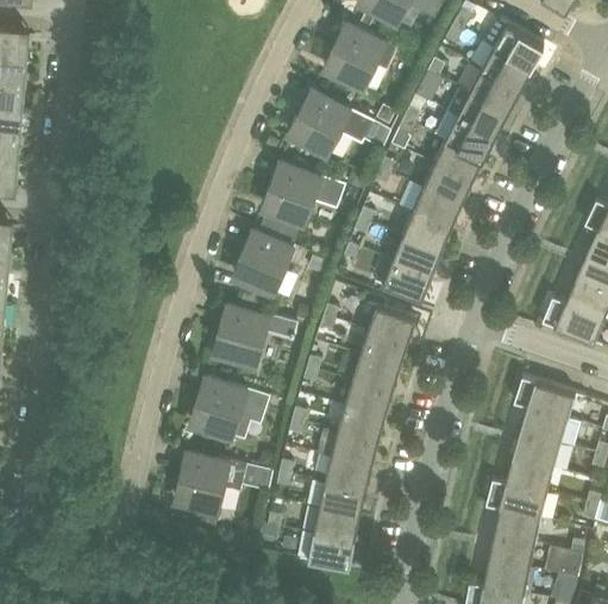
[(358,0),(397,21),(399,20),(407,4),(419,10),(434,18),(443,0),(358,0)]
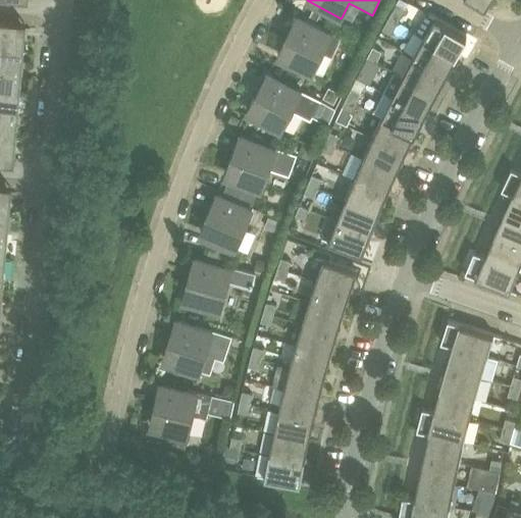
[(396,7),(388,20),(398,26),(405,12),(396,7)]
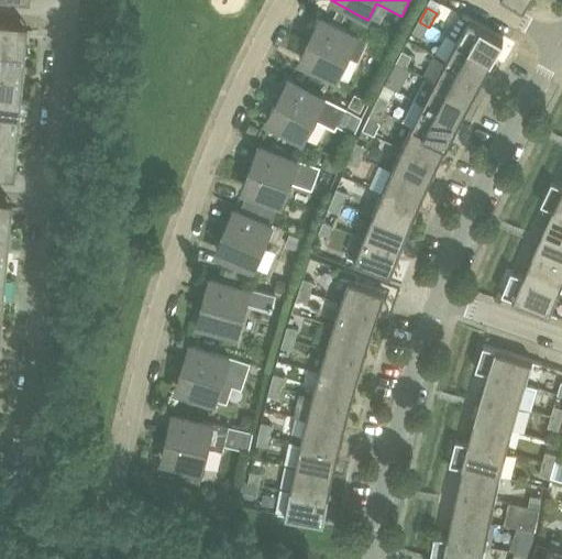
[(338,12),(332,24),(339,28),(345,15),(338,12)]
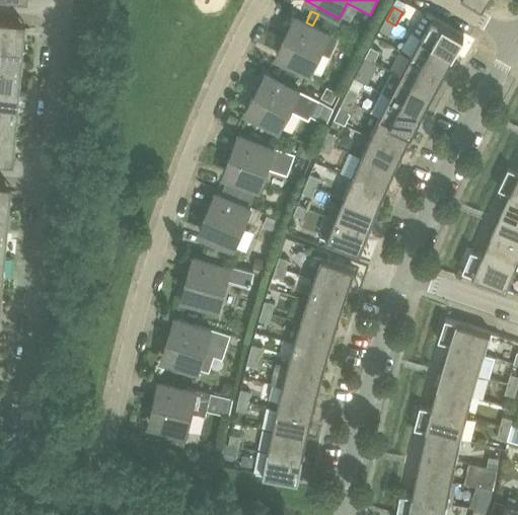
[(422,41),(451,57),(461,39),(462,39),(463,38),(426,16),(426,17),(433,21),(422,41)]
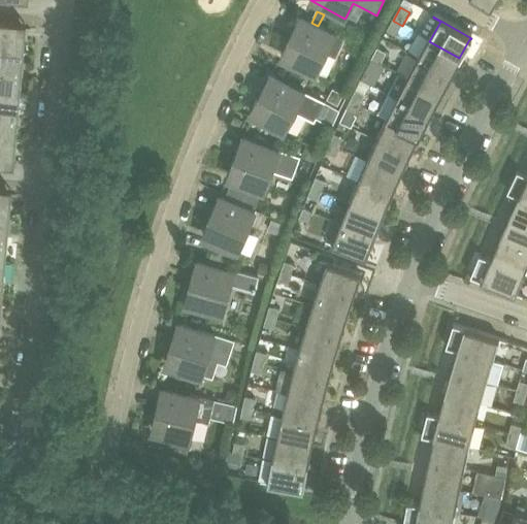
[(281,58),(316,74),(325,56),(335,61),(344,40),(334,35),(299,19),(281,58)]
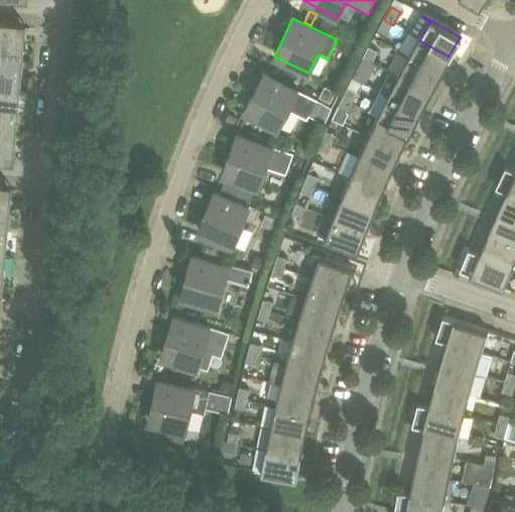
[(393,25),(384,20),(377,32),(386,37),(393,25)]
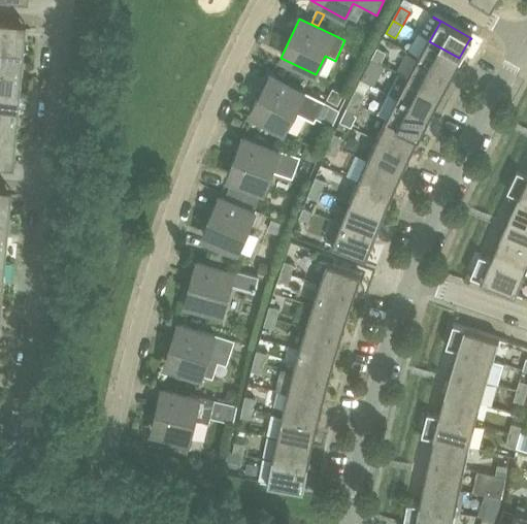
[(23,32),(5,30),(5,25),(0,24),(0,52),(21,55),(23,32)]
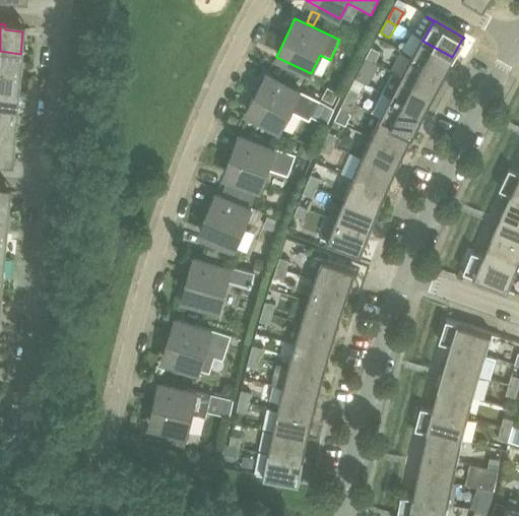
[(423,41),(411,60),(441,76),(452,57),(423,41)]
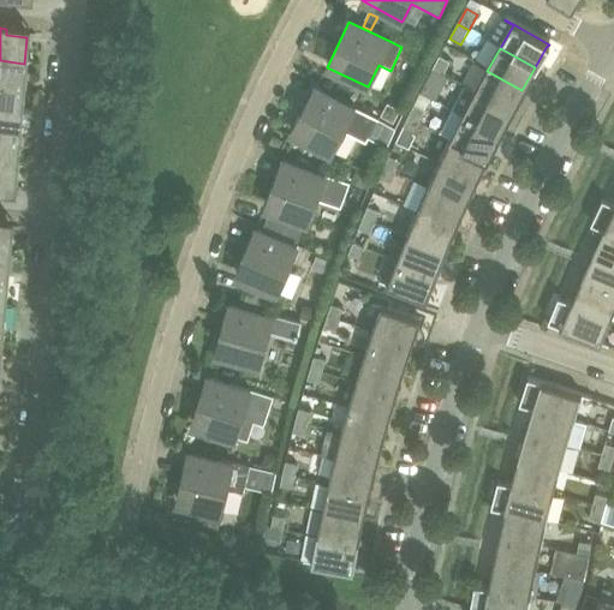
[(439,59),(431,72),(442,77),(449,65),(439,59)]
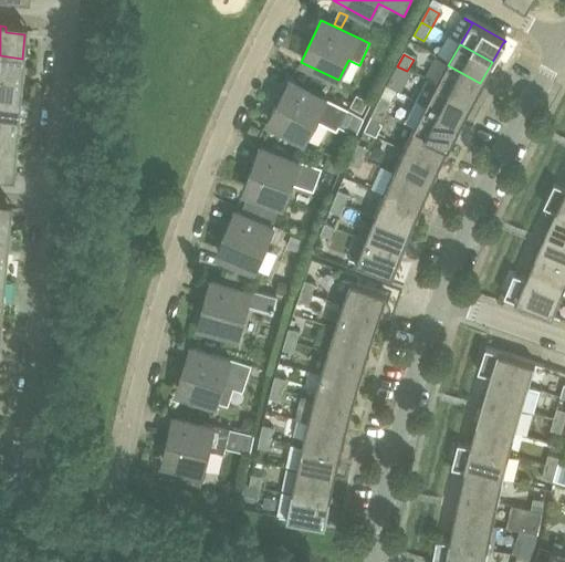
[(0,79),(20,82),(22,59),(0,55),(0,79)]
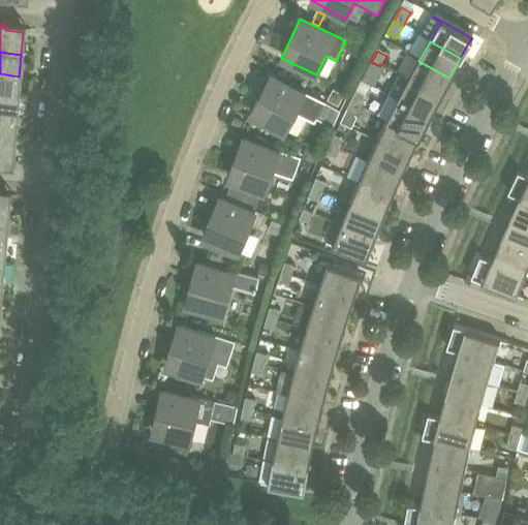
[(418,61),(408,82),(438,97),(448,78),(418,61)]
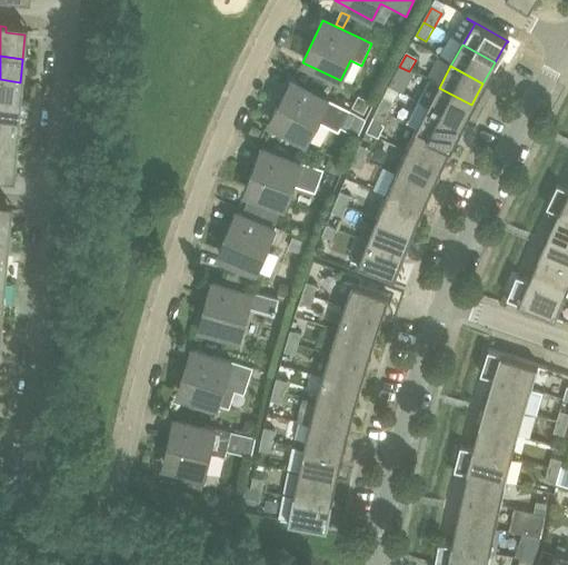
[(394,79),(388,89),(398,93),(401,96),(412,73),(409,71),(399,67),(394,79)]
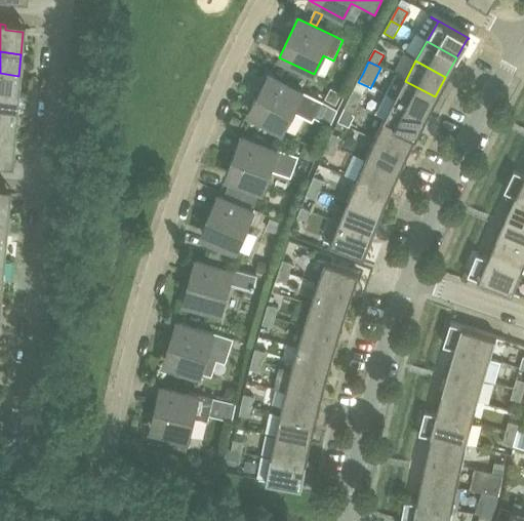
[(0,95),(16,97),(18,76),(0,73),(0,95)]
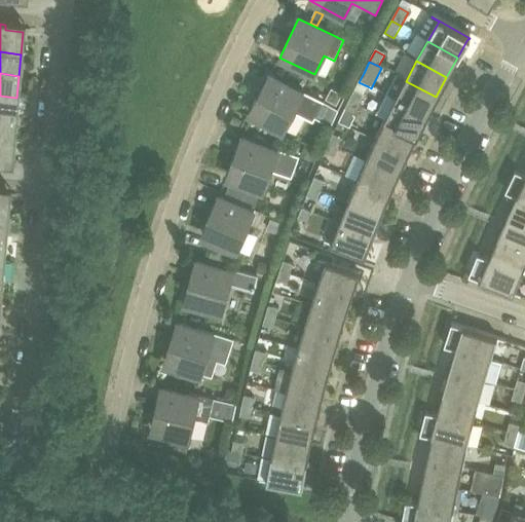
[(436,97),(406,81),(396,75),(385,96),(425,116),(436,97)]
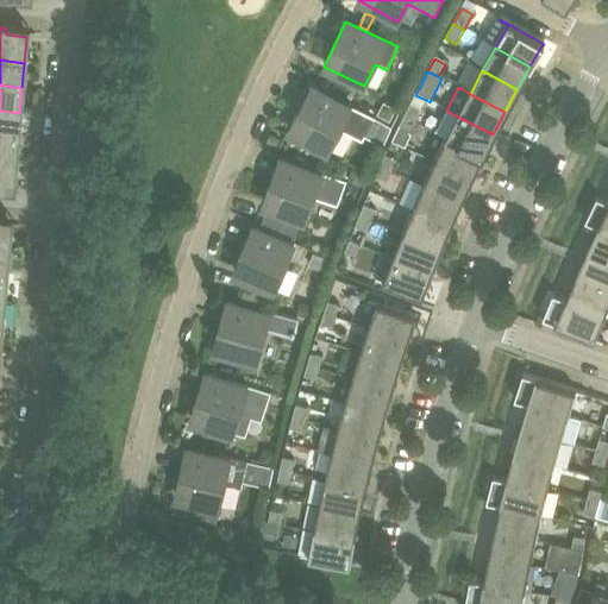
[(374,121),(312,88),(288,131),(328,152),(339,132),(362,144),(374,121)]
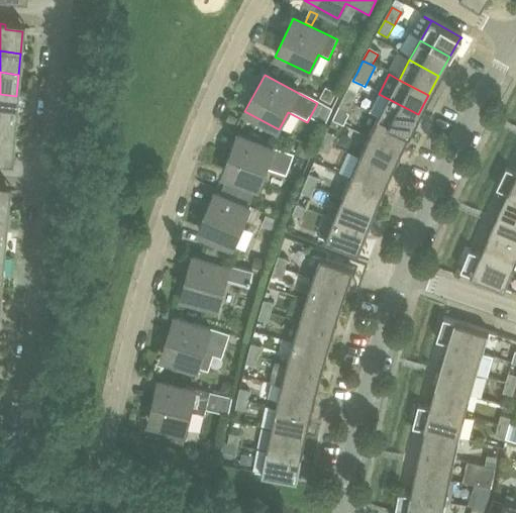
[(325,89),(319,100),(330,106),(335,95),(325,89)]
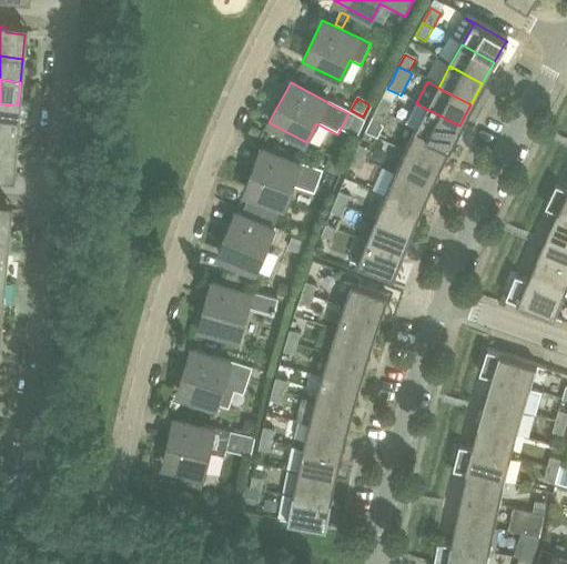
[(382,100),(376,110),(386,116),(392,104),(382,100)]
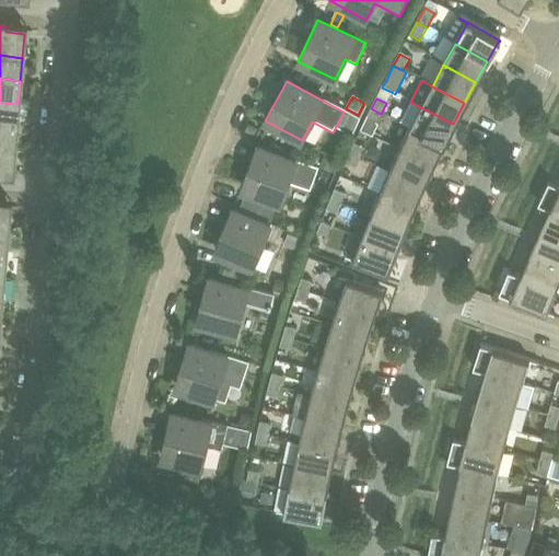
[(0,125),(16,127),(18,104),(0,102),(0,125)]
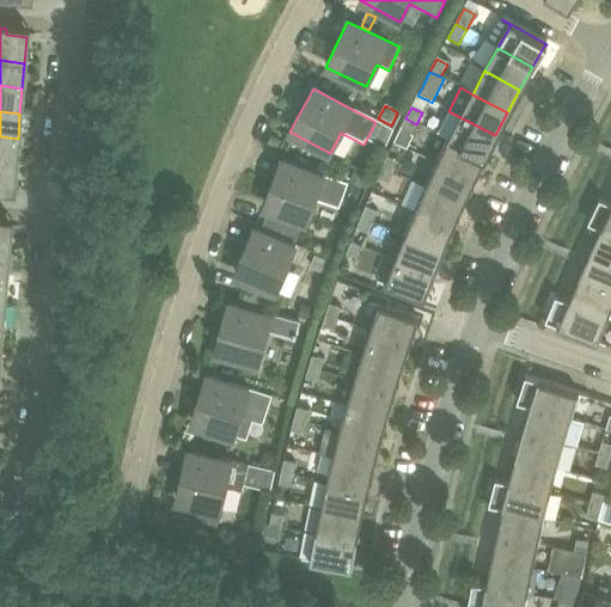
[(437,135),(448,141),(484,159),(495,135),(448,111),(437,135)]
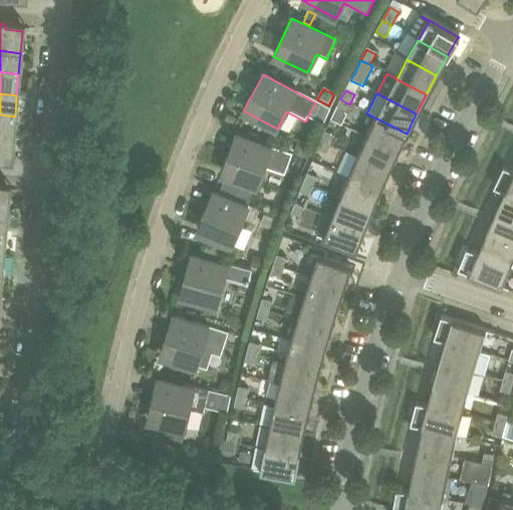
[(349,104),(340,99),(335,109),(344,114),(349,104)]
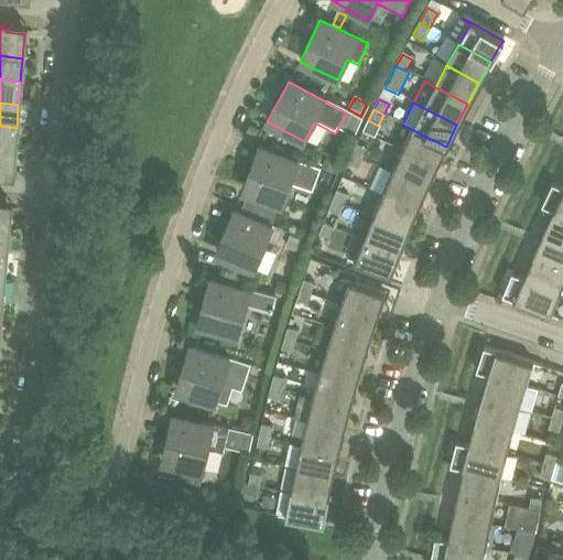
[(0,149),(14,151),(17,128),(0,126),(0,149)]
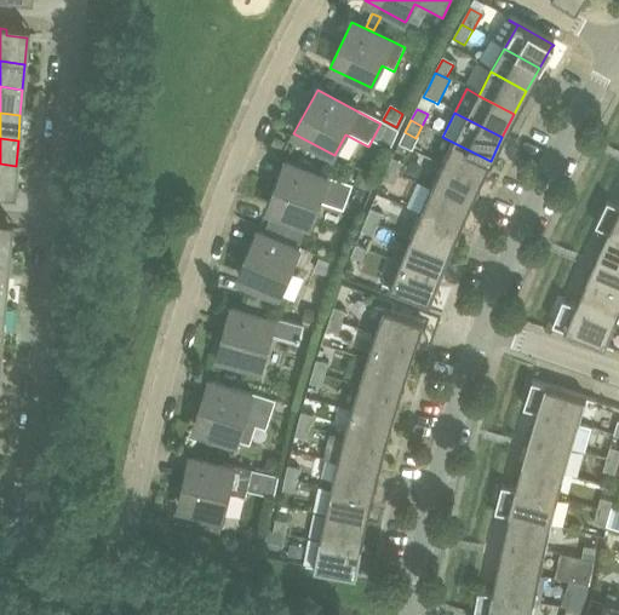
[(479,184),(491,161),(454,143),(442,167),(479,184)]
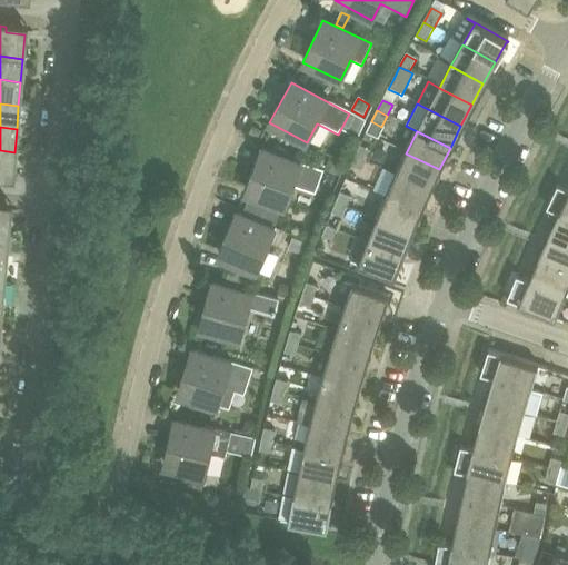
[(355,158),(366,162),(370,152),(359,148),(355,158)]
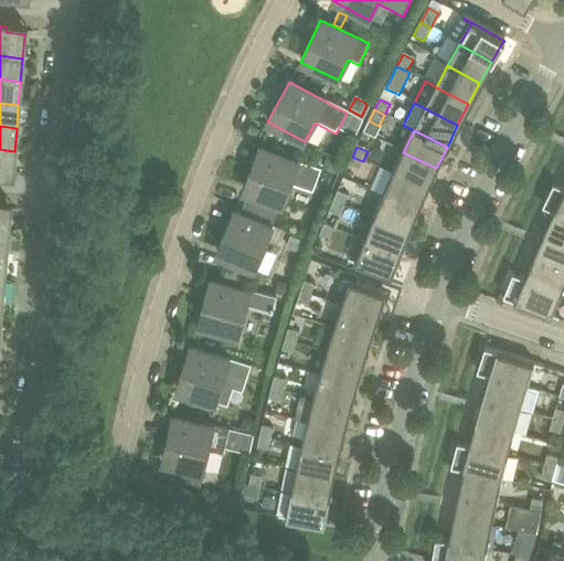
[(259,148),(243,191),(283,205),(290,186),(312,193),(321,171),(259,148)]
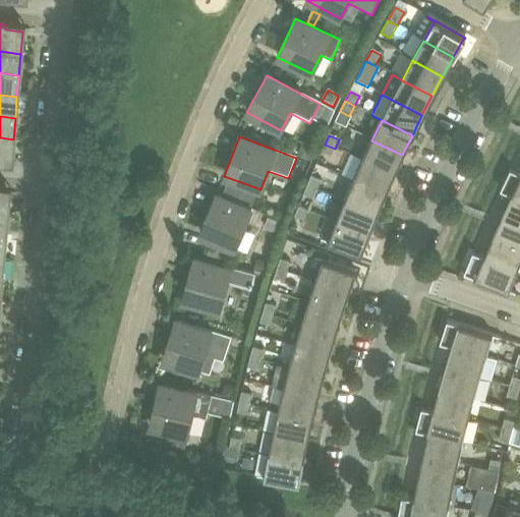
[(0,160),(11,161),(13,139),(0,137),(0,160)]
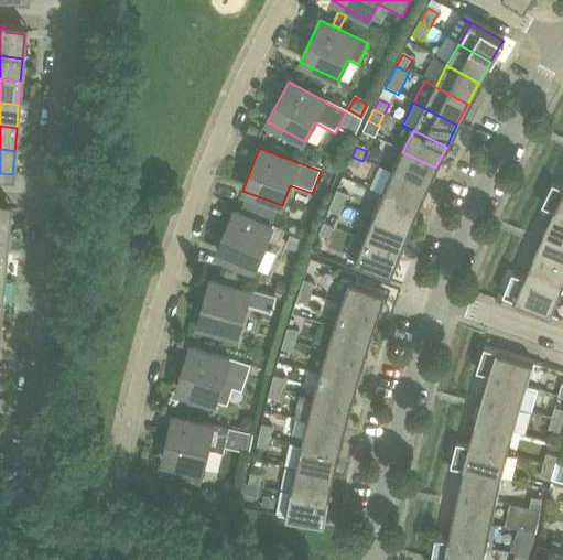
[(435,168),(402,152),(392,174),(425,190),(435,168)]
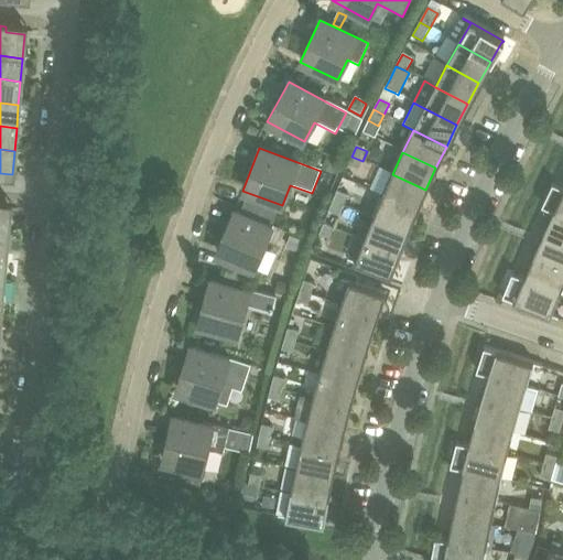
[(363,161),(352,157),(347,167),(357,171),(363,161)]
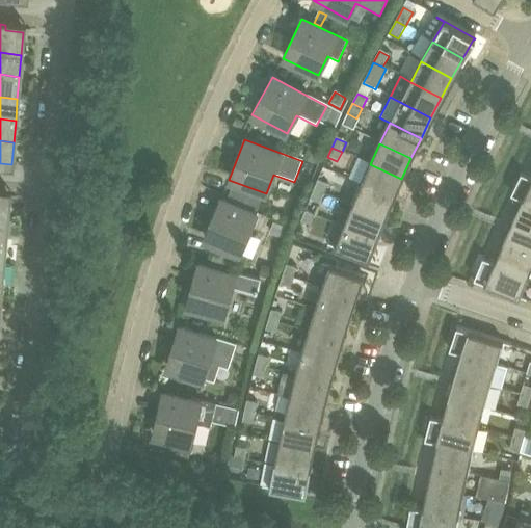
[(308,151),(302,159),(315,165),(319,157),(308,151)]
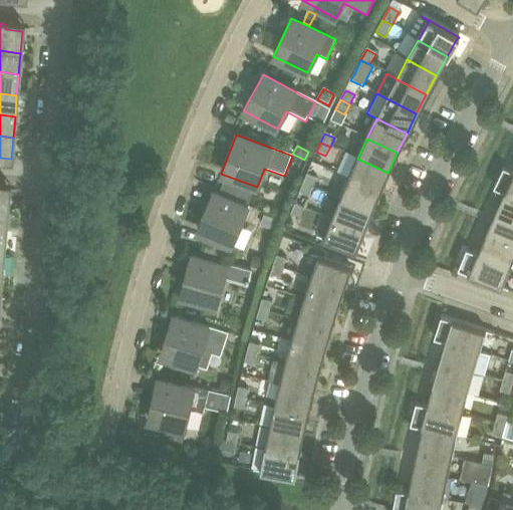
[(379,192),(388,173),(357,159),(348,179),(379,192)]
